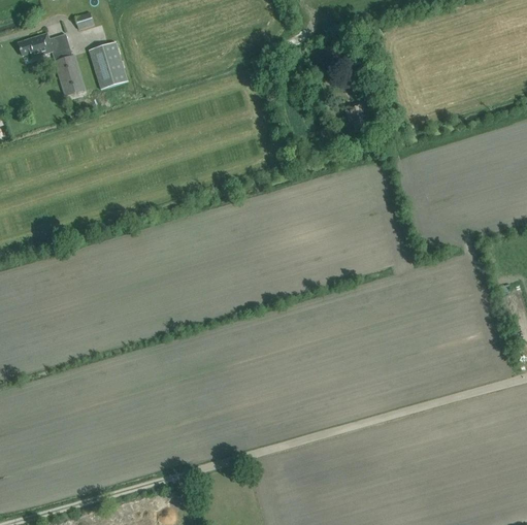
[(93,23),(89,10),(73,15),(77,28),(93,23)]
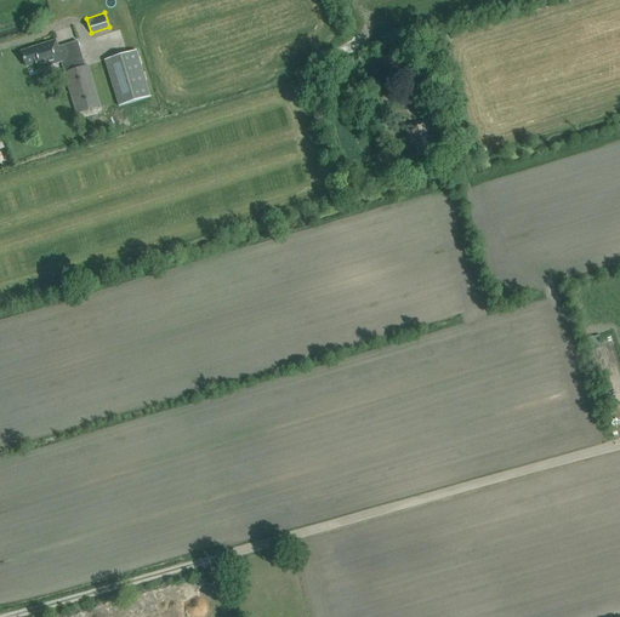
[(87,62),(85,63),(77,39),(58,45),(56,38),(21,49),(26,64),(37,61),(38,67),(61,60),(64,69),(63,70),(77,112),(101,103),(87,62)]
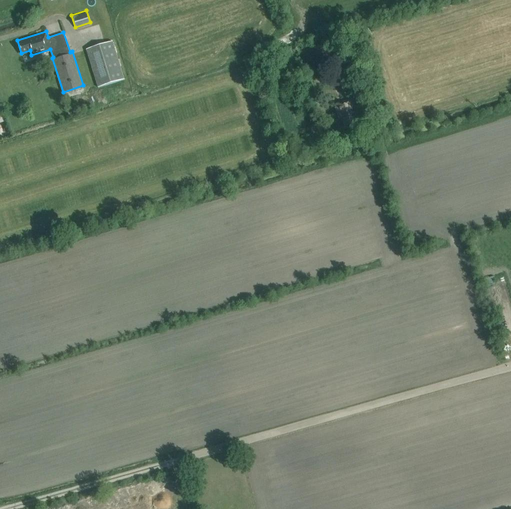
[(85,47),(98,85),(123,77),(111,38),(85,47)]
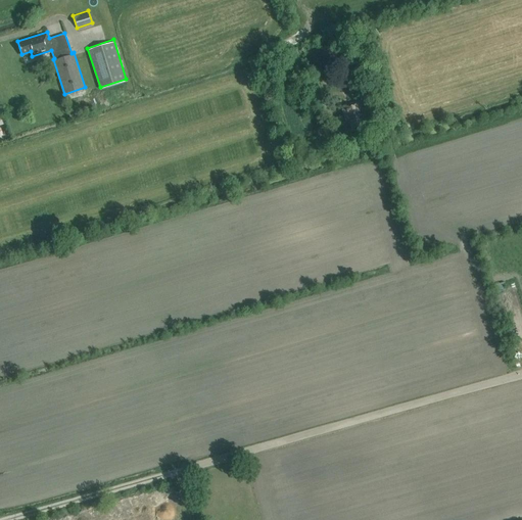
[(328,101),(325,92),(318,93),(321,103),(328,101)]
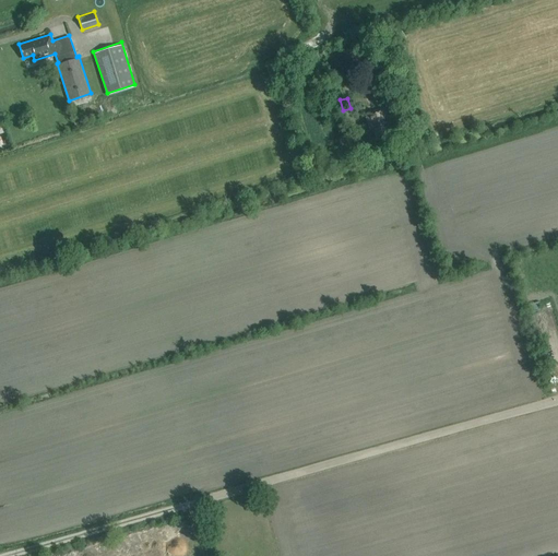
[(391,125),(384,106),(365,111),(370,127),(372,127),(376,138),(391,133),(389,126),(391,125)]
